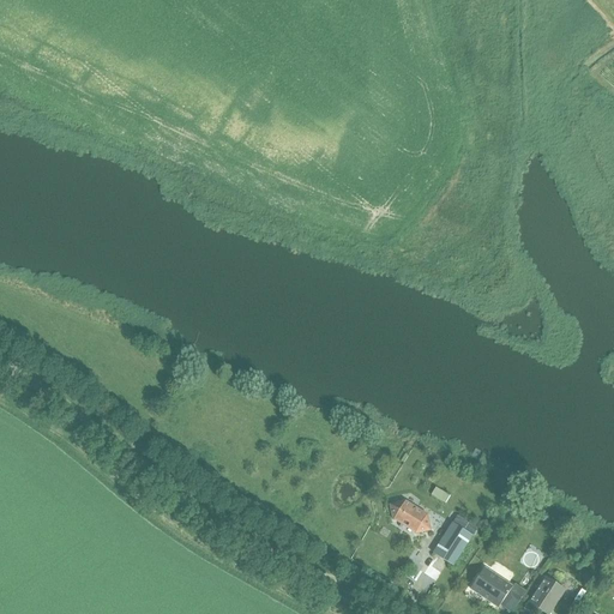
[(431,495),(446,505),(450,497),(435,488),(431,495)]
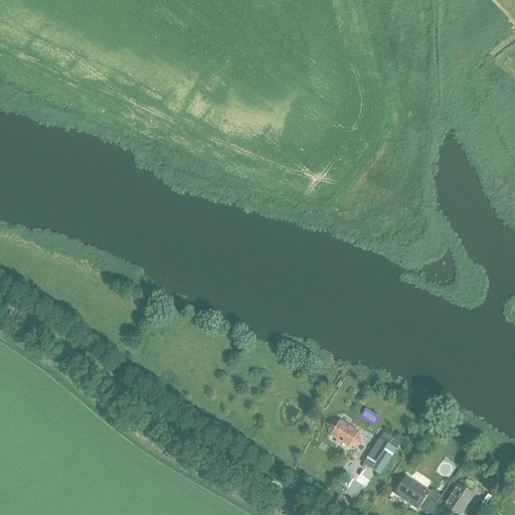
[(330,437),(342,434),(343,435),(344,436),(345,436),(348,448),(361,446),(358,433),(355,433),(350,430),(349,426),(342,428),(340,420),(327,423),(330,437)]
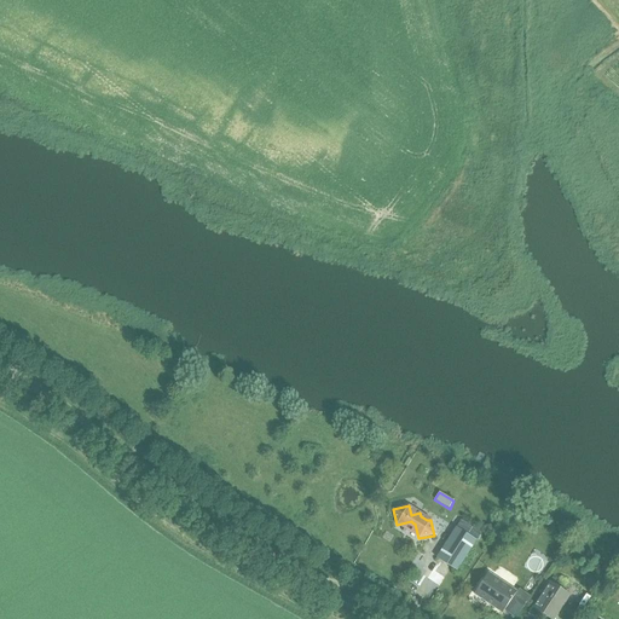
[(437,559),(457,571),(476,541),(456,527),(437,559)]
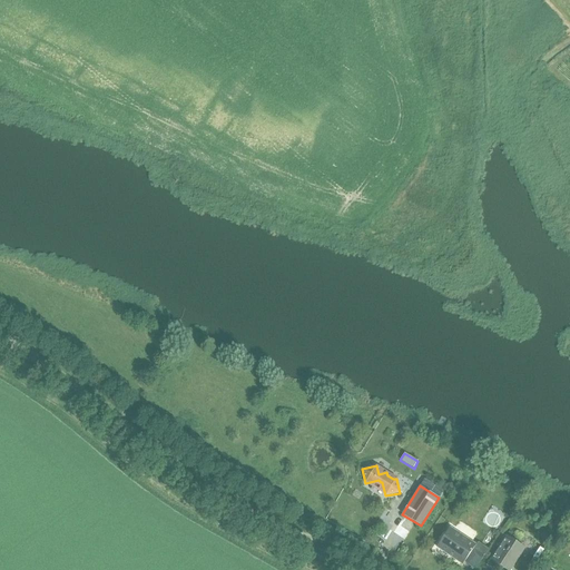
[(438,547),(463,564),(475,546),(450,528),(438,547)]
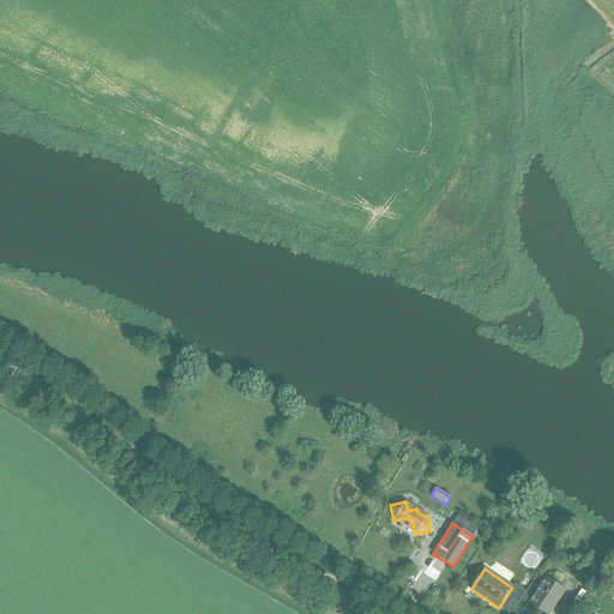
[(560,600),(565,591),(546,578),(529,603),(528,602),(523,609),(530,613),(540,613),(542,612),(543,613),(549,613),(558,601),(567,607),(569,606),(560,600)]
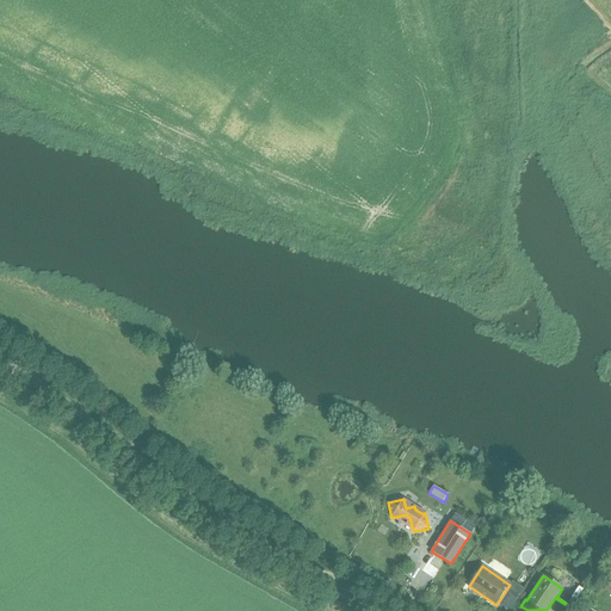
[(517,600),(520,594),(512,588),(508,594),(517,600)]
